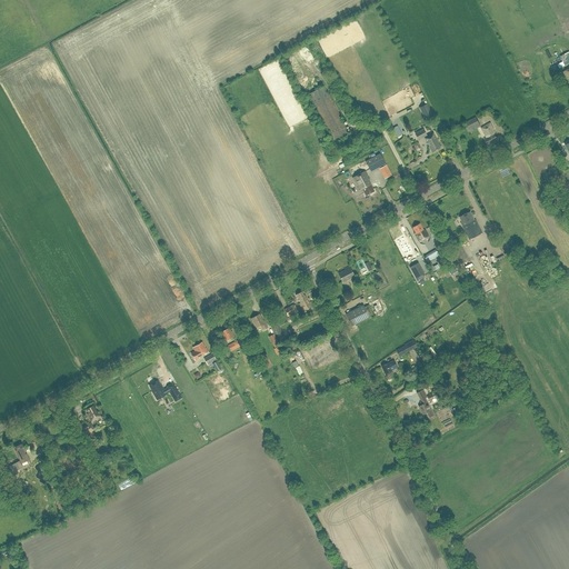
[(568,63),(568,58),(568,57),(562,60),(561,59),(556,61),(557,65),(559,69),(565,66),(565,67),(568,63)]
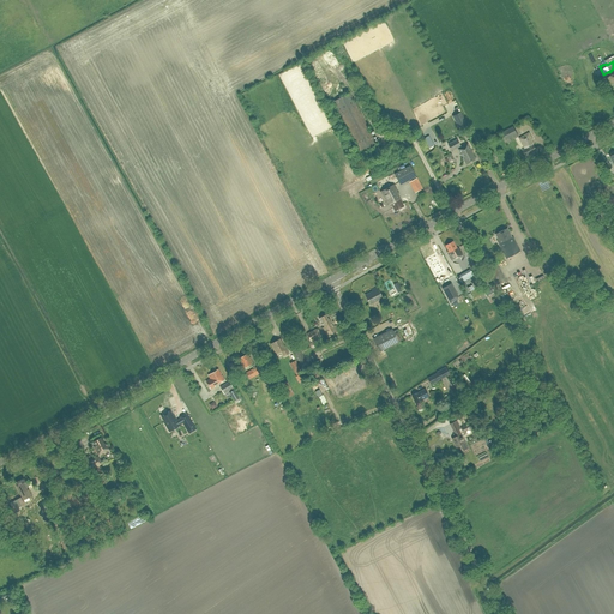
[(377,145),(349,94),(333,102),(360,154),(377,145)]
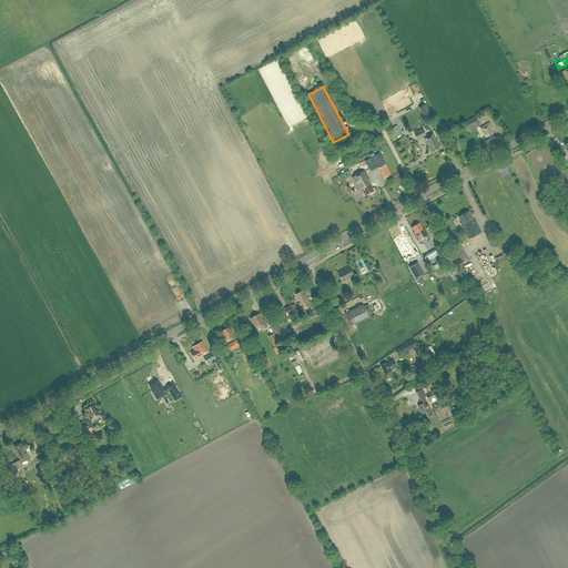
[(426,103),(418,108),(424,118),(432,113),(426,103)]
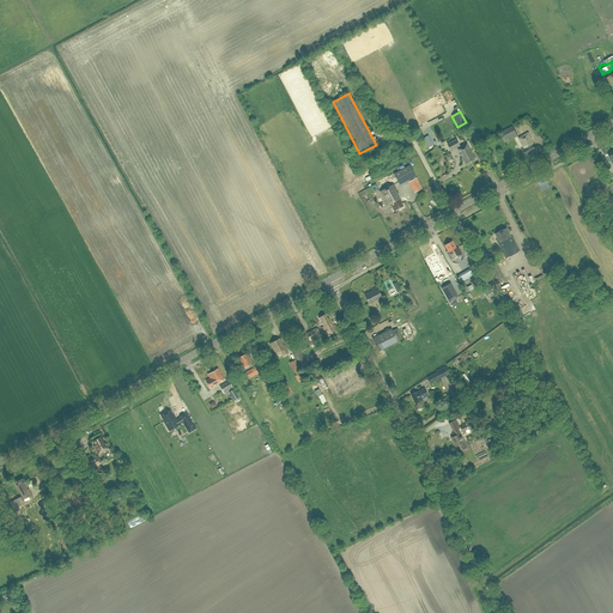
[(505,141),(517,134),(513,126),(501,133),(505,141)]
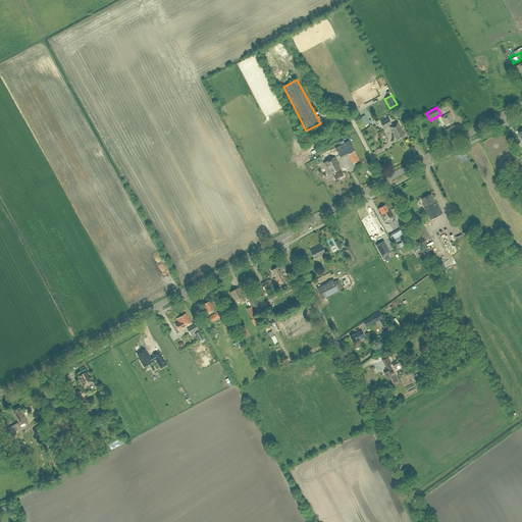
[(445,127),(448,133),(457,128),(452,119),(453,119),(450,113),(441,117),(447,126),(445,127)]
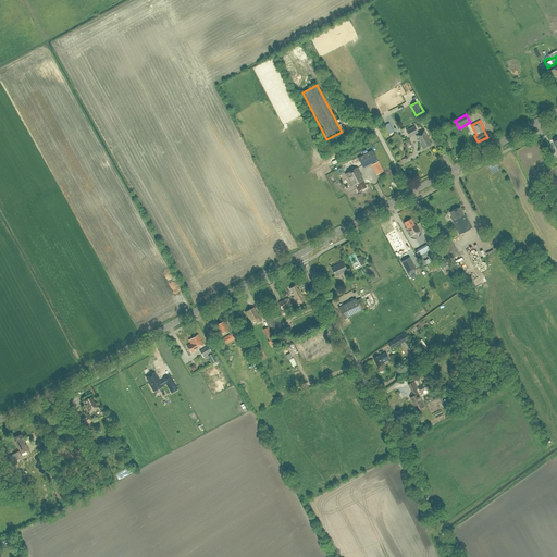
[(424,131),(418,134),(415,126),(406,131),(409,137),(415,134),(416,135),(422,149),(431,145),(428,137),(424,131)]
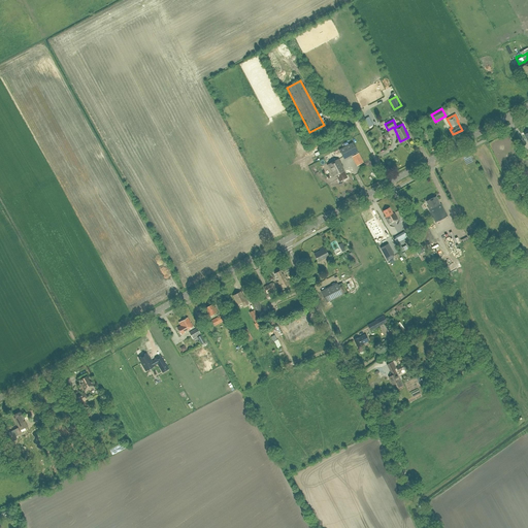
[(339,150),(344,159),(358,152),(353,142),(339,150)]
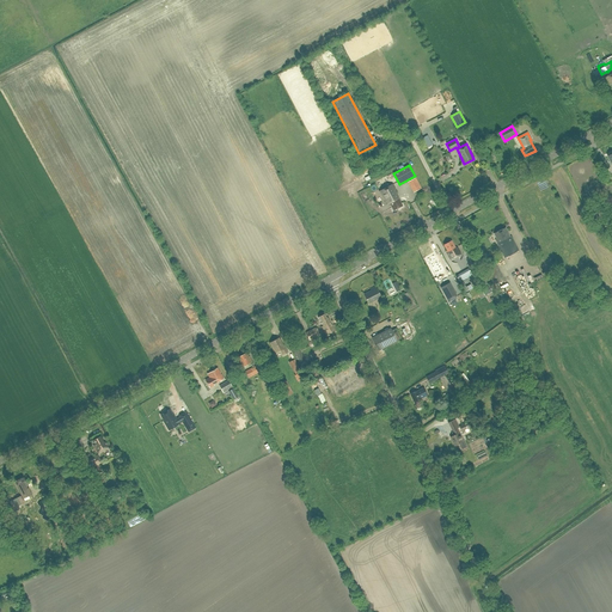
[(390,203),(393,210),(402,206),(396,194),(397,194),(392,184),(379,191),(386,204),(390,203)]
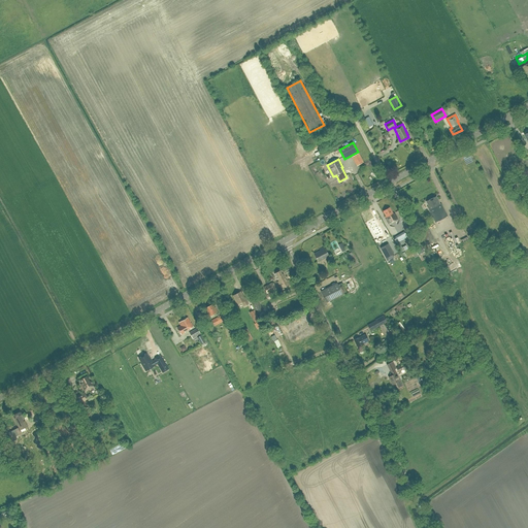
[(426,201),(428,206),(427,206),(435,222),(448,216),(441,204),(439,204),(436,197),(426,201)]
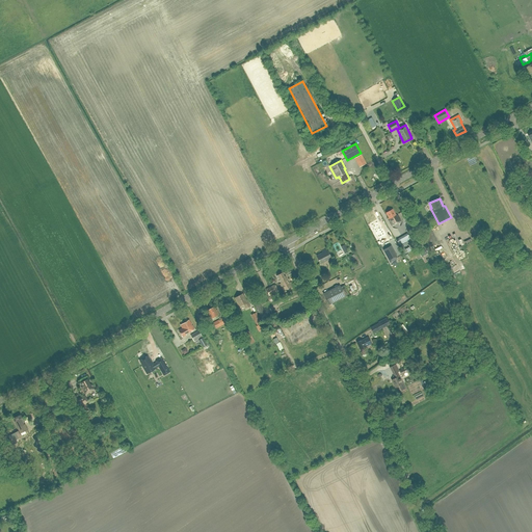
[(389,219),(388,219),(392,225),(400,221),(397,214),(396,215),(393,209),(386,213),(389,219)]
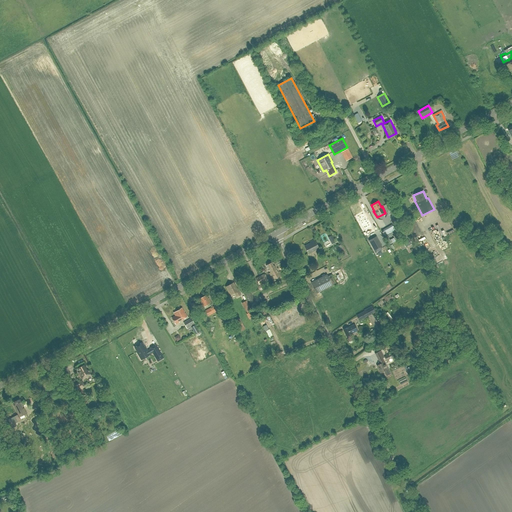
[(363,213),(356,216),(359,221),(358,221),(364,231),(372,227),(368,220),(367,220),(363,213)]
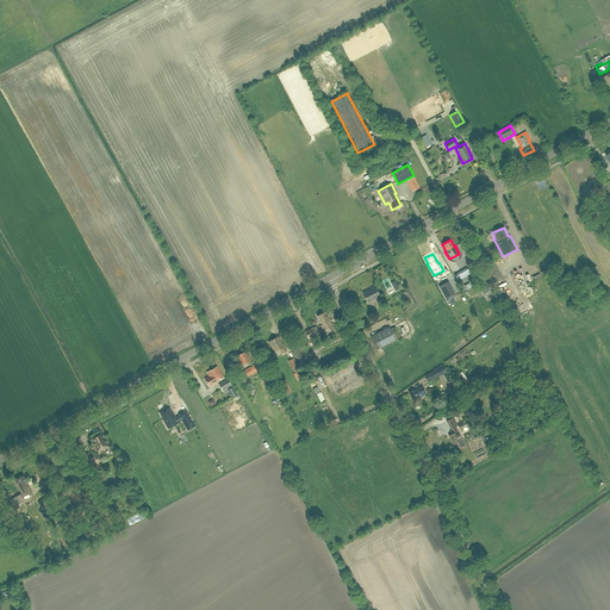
[(493,261),(484,267),(491,284),(502,279),(493,261)]
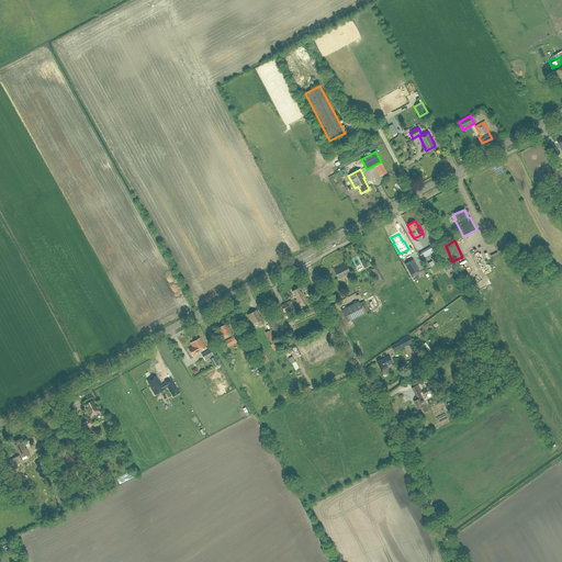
[(418,254),(419,254),(423,259),(434,253),(430,247),(418,254)]
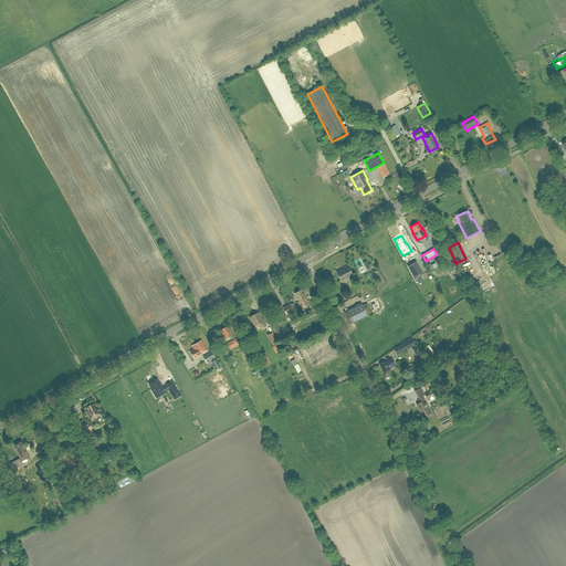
[(357,262),(362,271),(367,269),(363,260),(357,262)]
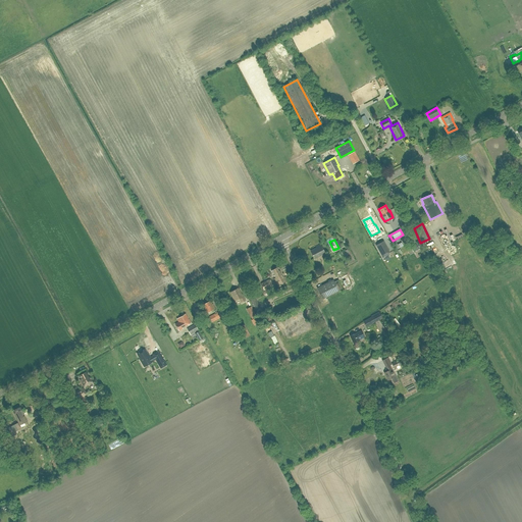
[(388,253),(382,242),(376,246),(382,258),(389,254),(388,253)]
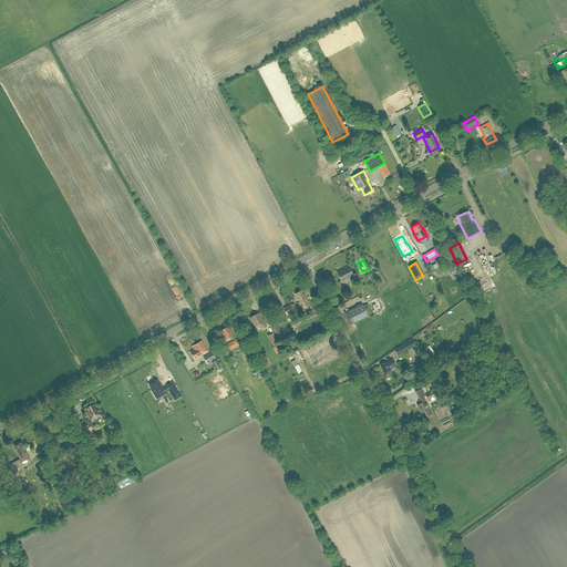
[(348,266),(343,268),(344,269),(337,272),(341,281),(352,275),(348,266)]
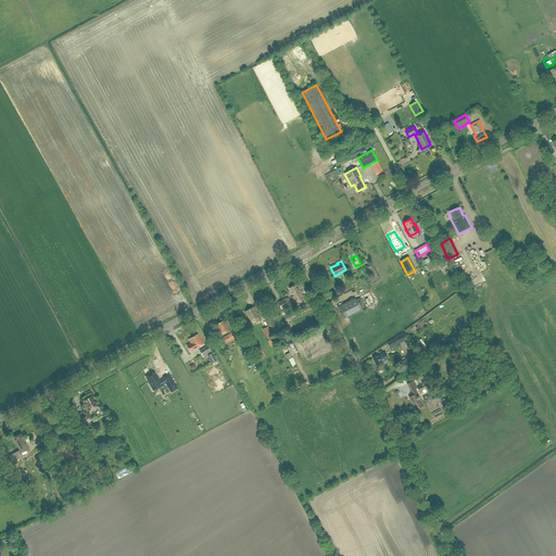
[(297,289),(294,286),(289,288),(293,297),(292,297),(297,305),(305,301),(302,295),(301,297),(298,289),(297,289)]
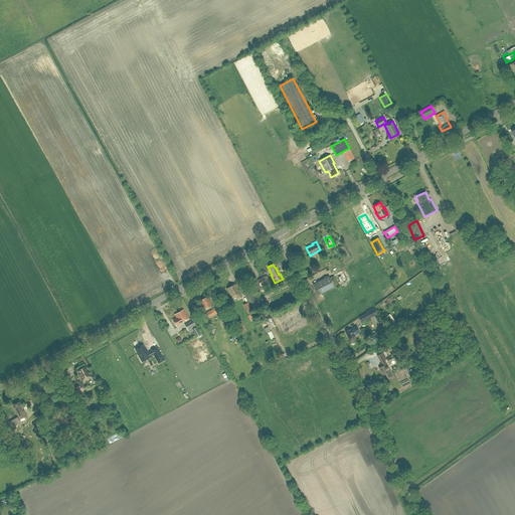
[(266,276),(256,280),(261,287),(269,282),(266,276)]
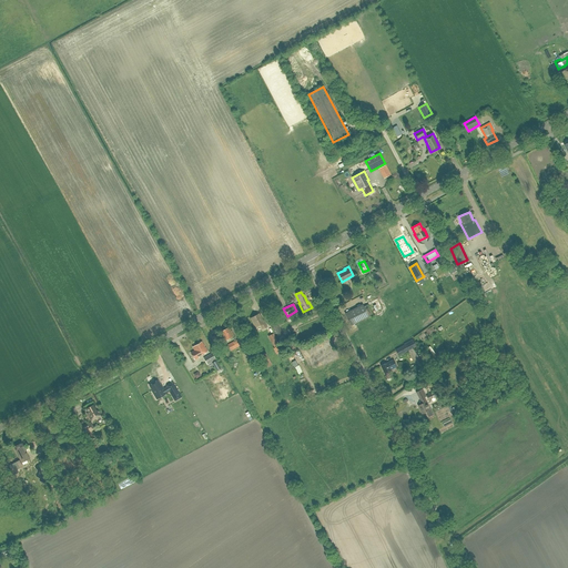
[(368,316),(372,314),(371,311),(366,313),(364,306),(346,315),(351,325),(368,316)]
